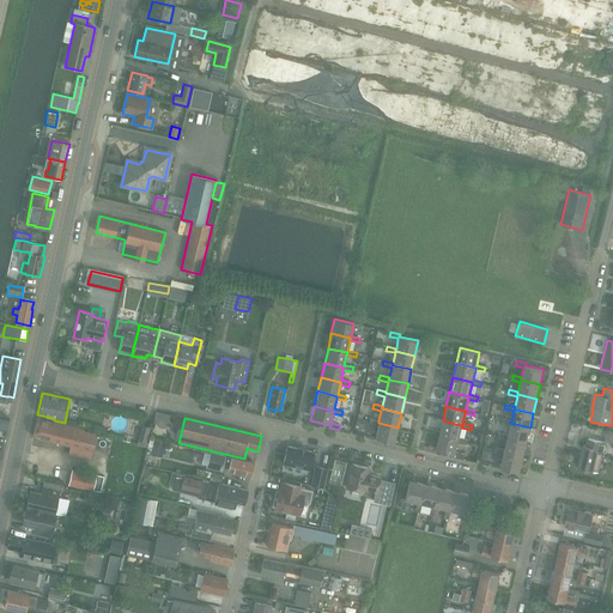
[(394,443),(398,428),(378,423),(378,420),(370,418),(369,423),(377,425),(375,438),(394,443)]
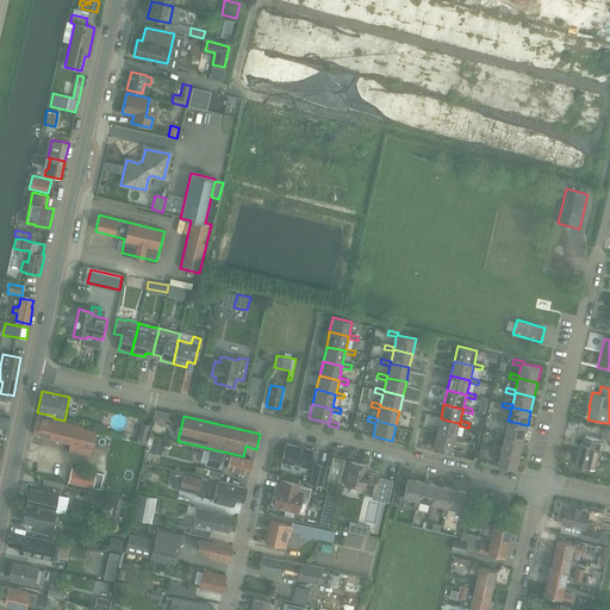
[(505,433),(505,434),(505,435),(524,440),(528,425),(508,421),(509,418),(499,417),(498,421),(508,423),(505,433)]
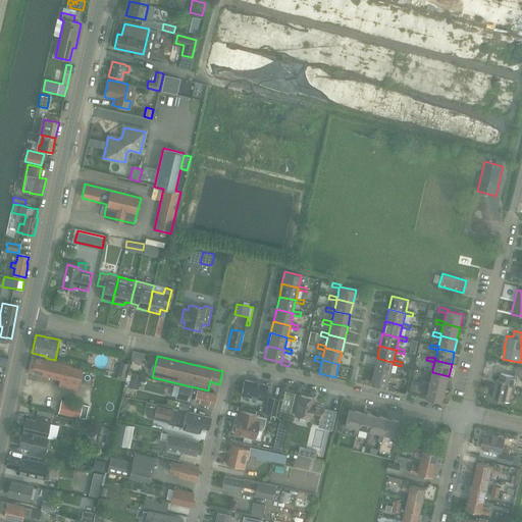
[(28,371),(77,383),(81,370),(71,367),(72,365),(47,360),(46,361),(32,358),(28,371)]
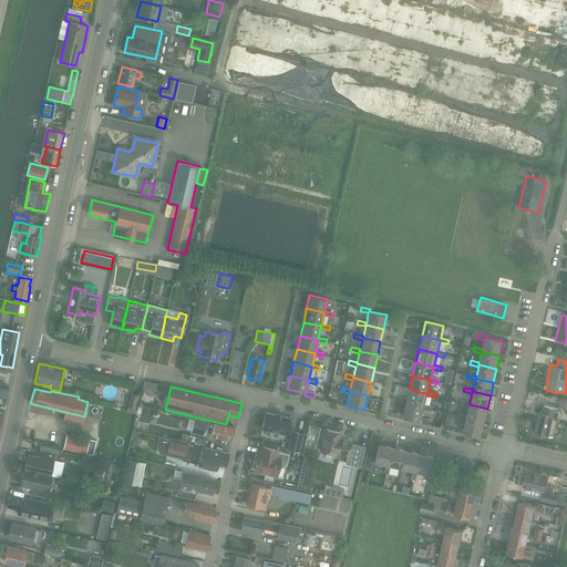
[(410,389),(406,402),(418,405),(424,406),(424,409),(432,411),(433,406),(425,404),(426,395),(428,393),(421,392),(410,389)]
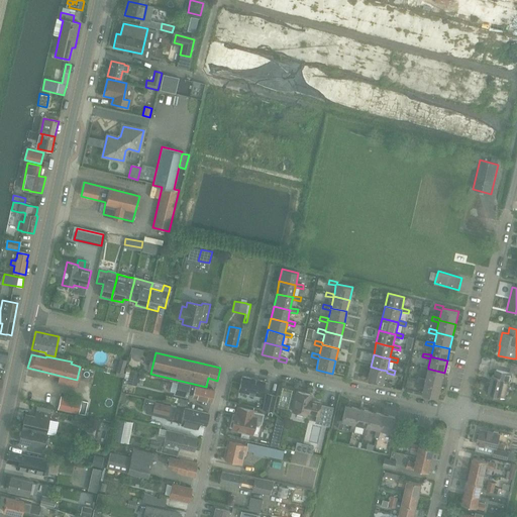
[(120,358),(116,372),(115,376),(123,378),(124,374),(123,374),(127,360),(120,358)]
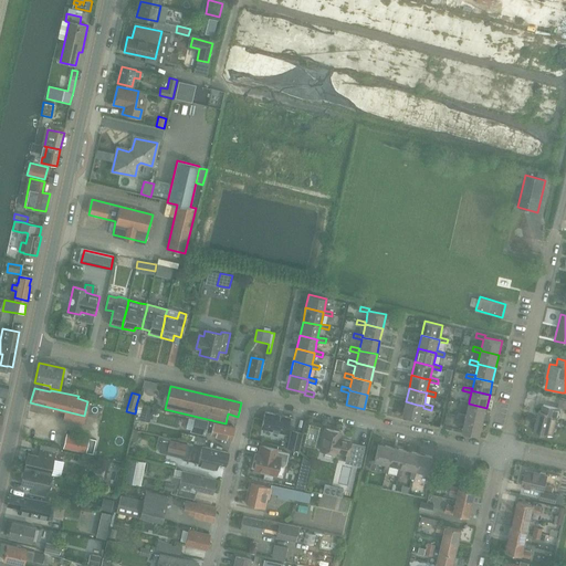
[(465,415),(465,417),(483,420),(486,408),(469,404),(469,402),(469,401),(461,400),(460,405),(468,406),(465,415)]
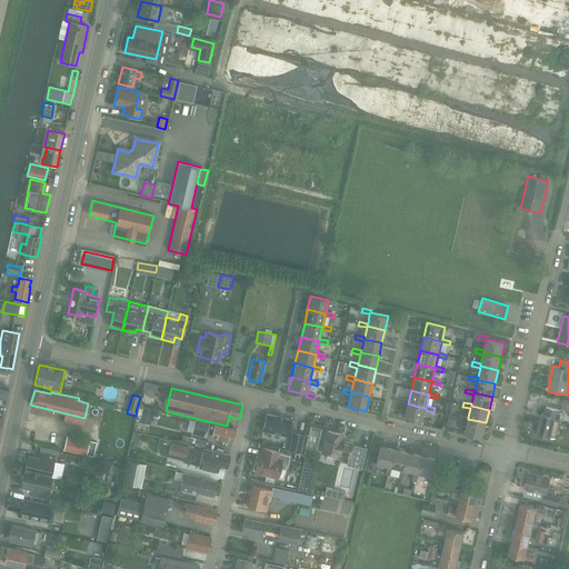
[(426,410),(426,408),(419,407),(408,403),(405,418),(422,422),(422,423),(430,426),(431,421),(423,419),(426,410)]
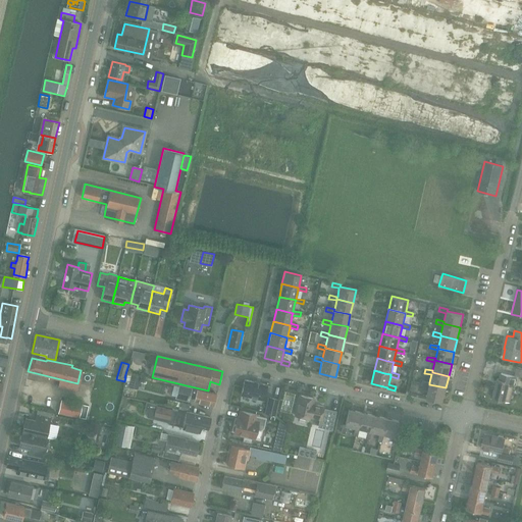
[(497,378),(491,399),(506,402),(506,401),(511,402),(516,376),(500,372),(499,378),(497,378)]
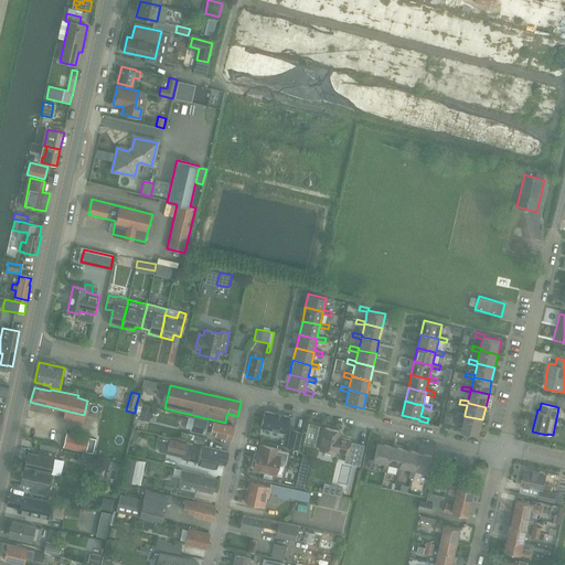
[(152,406),(138,404),(136,411),(150,414),(152,406)]
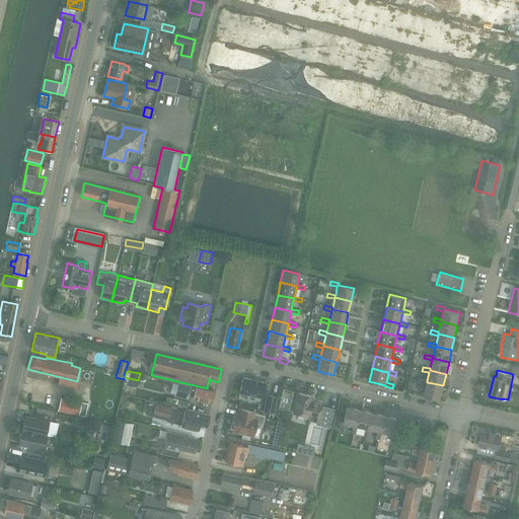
[(244,378),(240,393),(246,394),(251,396),(252,395),(262,397),(265,383),(244,378)]
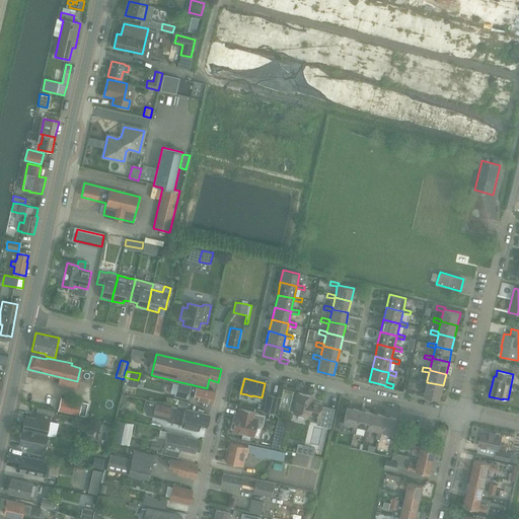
[(440,399),(443,385),(427,382),(427,380),(420,379),(419,383),(426,384),(424,395),(440,399)]
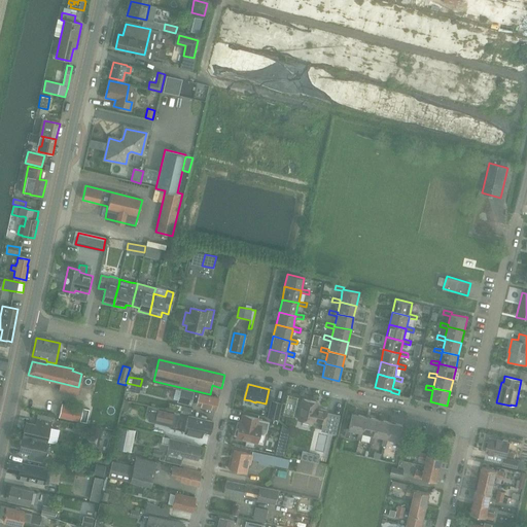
[(189,406),(190,403),(197,405),(196,405),(215,410),(218,398),(199,393),(199,394),(181,389),(179,397),(178,402),(189,406)]
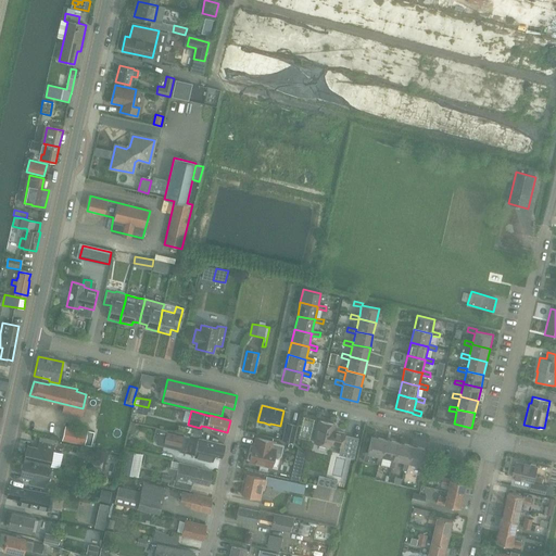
[(335,426),(318,421),(314,443),(330,447),(330,445),(341,447),(339,455),(353,458),(357,440),(344,437),(344,434),(333,431),(335,426)]
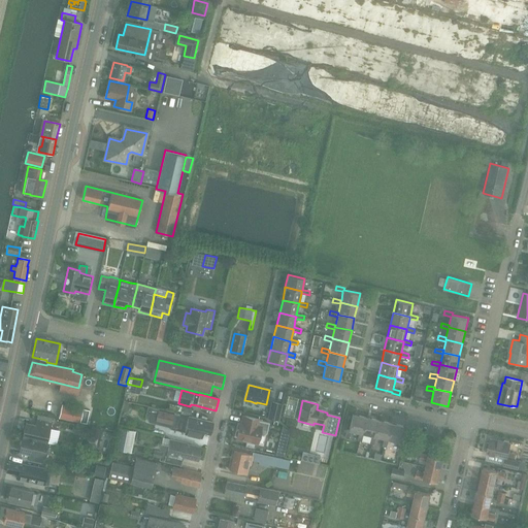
[(271,401),(267,419),(278,422),(283,403),(271,401)]
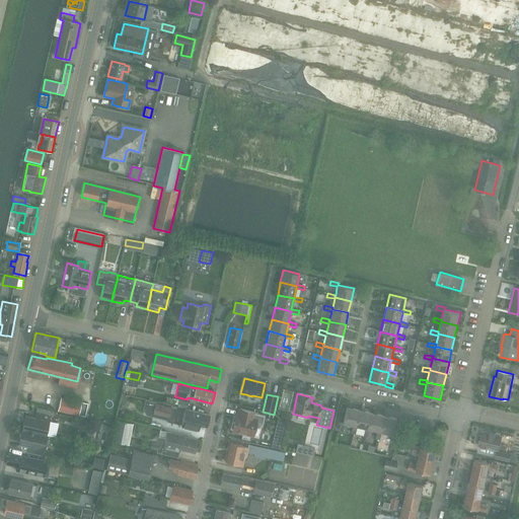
[(61,397),(58,410),(85,416),(88,403),(61,397)]
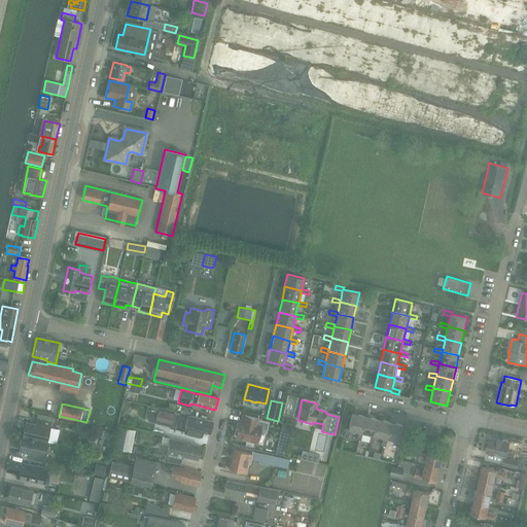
[(181,406),(180,413),(189,415),(191,408),(181,406)]
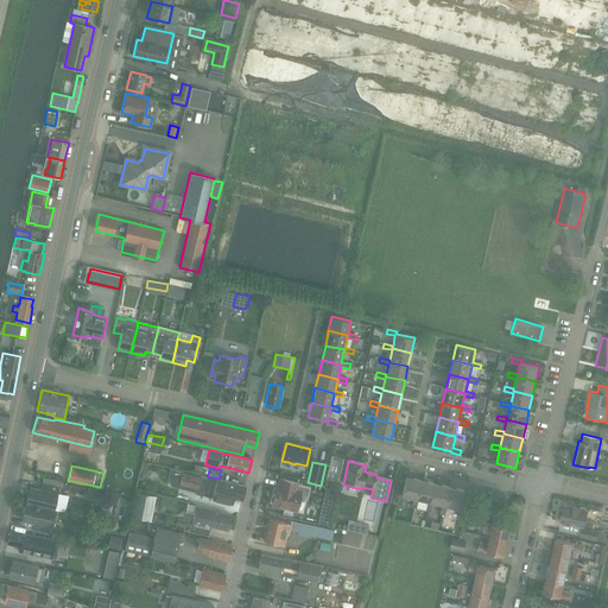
[(183,474),(179,485),(197,489),(201,477),(183,474)]
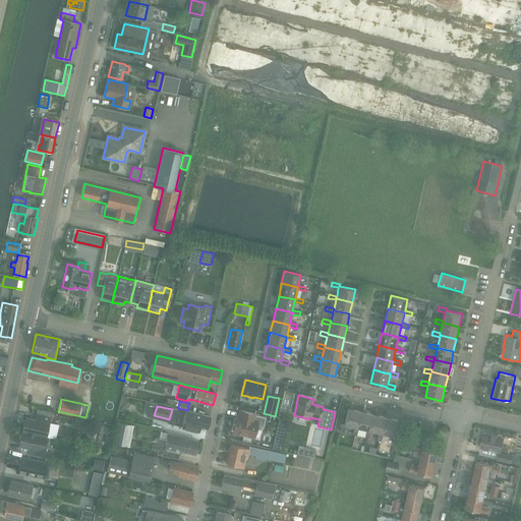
[(25,417),(22,431),(46,437),(46,436),(56,439),(59,424),(49,422),(51,412),(37,409),(35,419),(25,417)]
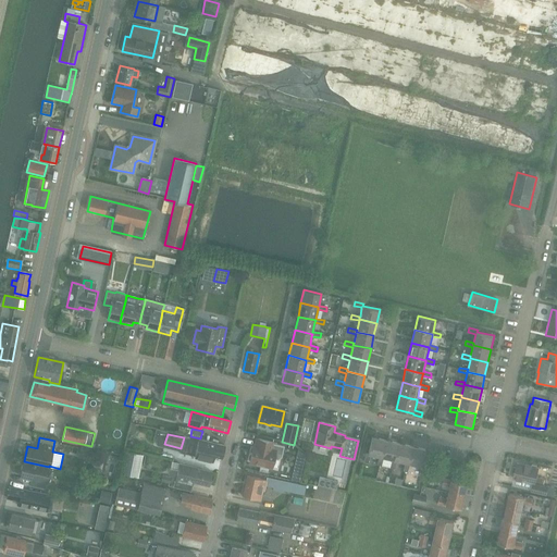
[(379,457),(381,457),(385,441),(372,437),(368,454),(366,454),(364,457),(363,462),(368,463),(370,455),(379,457)]
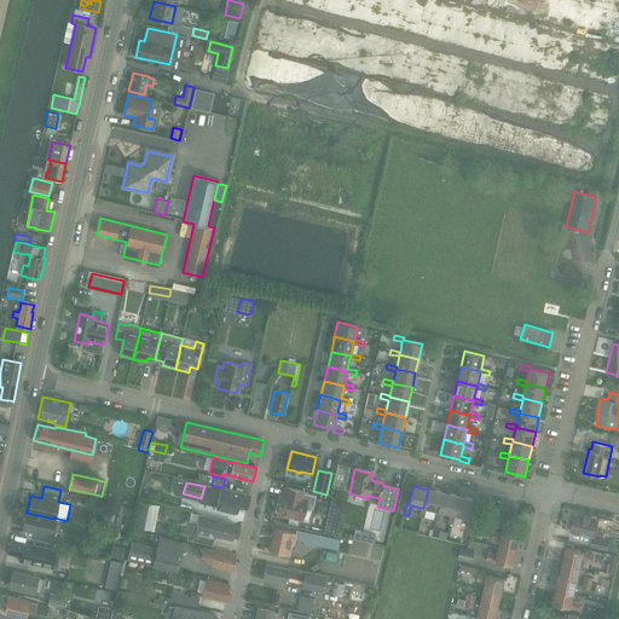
[(221,489),(217,508),(236,513),(237,507),(247,509),(250,495),(221,489)]
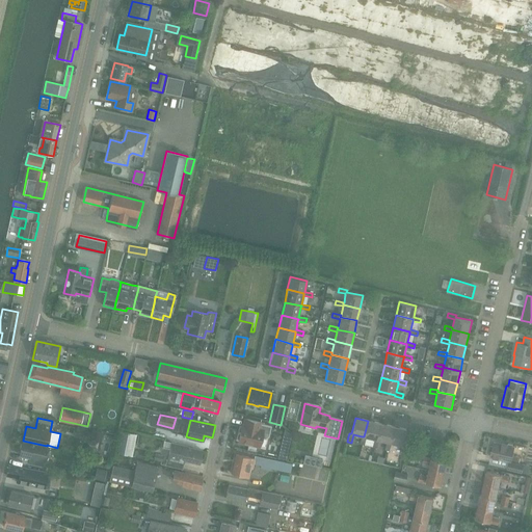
[(240,433),(238,434),(237,437),(239,441),(238,442),(260,447),(261,439),(265,440),(269,437),(271,427),(260,424),(261,423),(246,420),(244,426),(242,426),(240,433)]
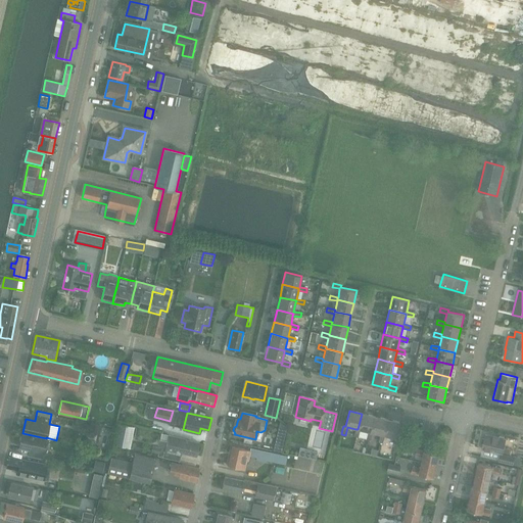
[(358,429),(355,429),(353,436),(366,439),(368,432),(370,432),(374,416),(362,414),(358,429)]
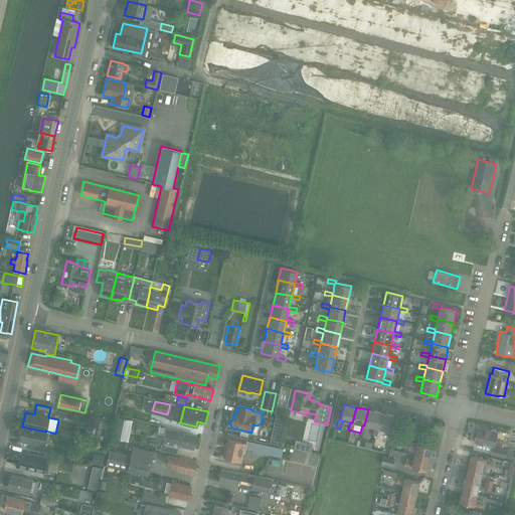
[(362,425),(360,433),(364,434),(366,426),(374,428),(376,428),(381,412),(368,409),(364,425),(362,425)]
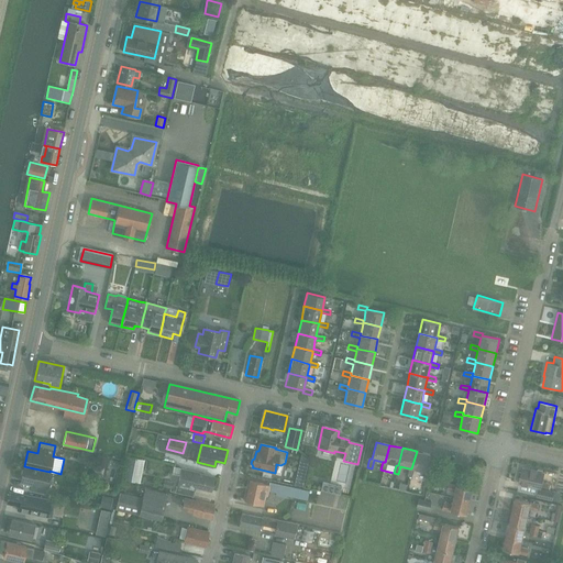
[(411,468),(409,468),(407,476),(411,477),(414,468),(426,472),(430,454),(417,451),(411,468)]
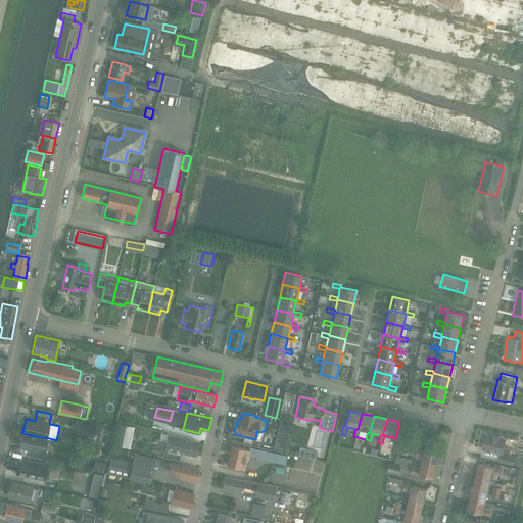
[(74,421),(73,428),(100,434),(101,427),(74,421)]
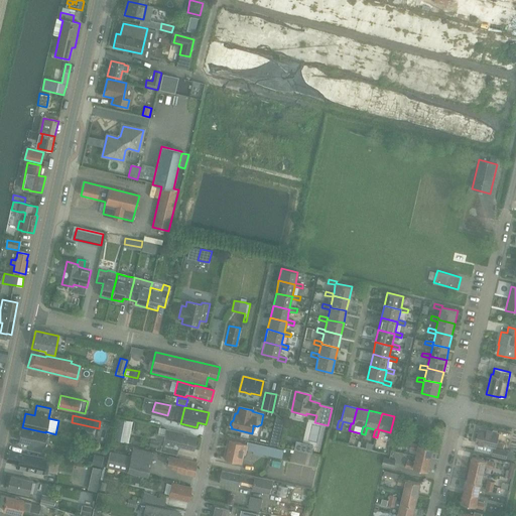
[(115,418),(111,439),(128,442),(132,421),(124,420),(125,417),(117,415),(117,418),(115,418)]
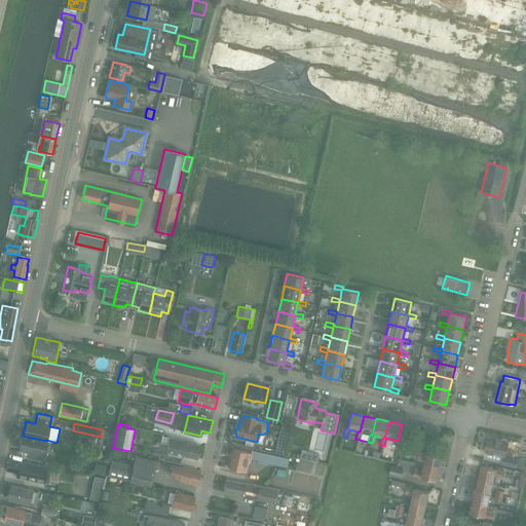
[(282,424),(278,435),(287,437),(289,430),(282,424)]
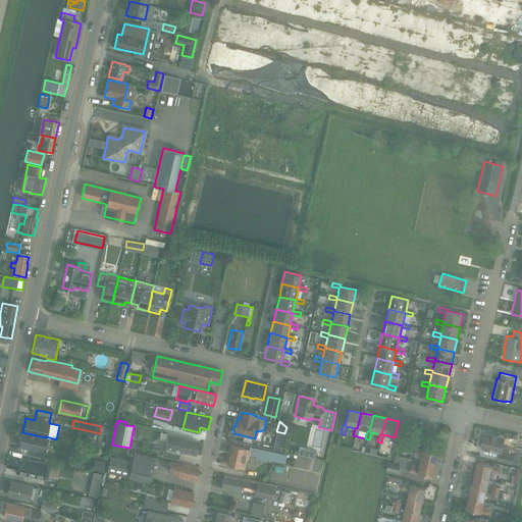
[(41,458),(46,437),(22,432),(18,447),(29,449),(28,455),(41,458)]
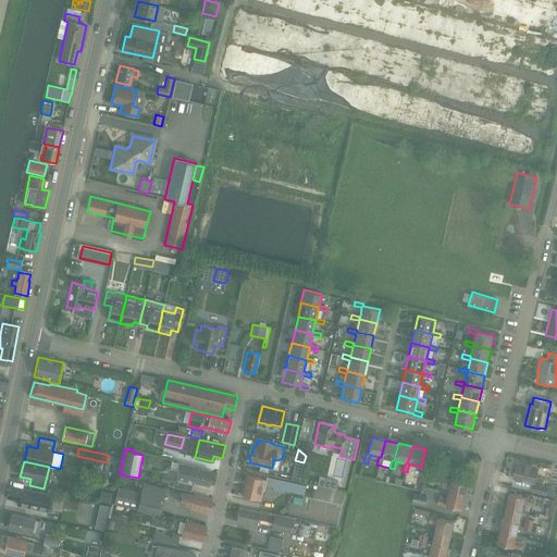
[(190,492),(193,485),(194,482),(209,485),(212,473),(180,465),(172,462),(170,469),(177,471),(175,481),(173,487),(190,492)]
